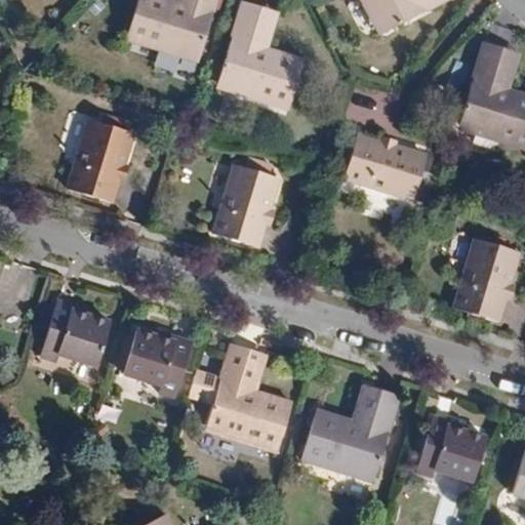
[(215,0),(187,0),(186,3),(176,1),(173,0),(140,0),(129,40),(182,56),(184,50),(199,55),(215,0)]
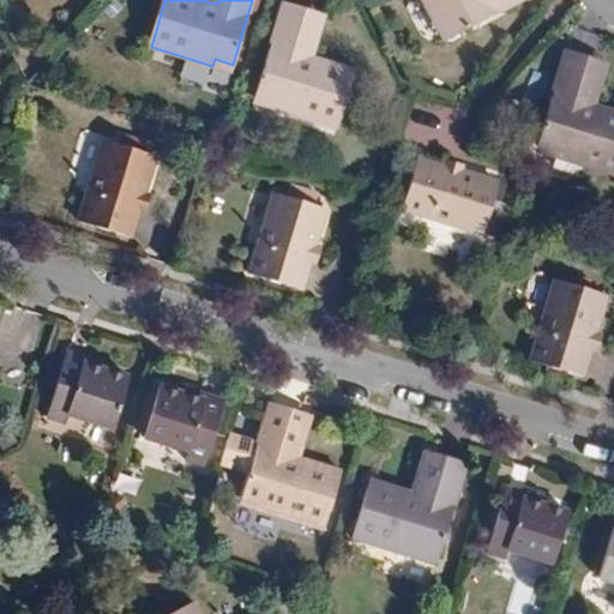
[(282,0),(256,95),(272,100),(270,106),(336,126),(353,68),(311,55),(300,52),(313,10),(282,0)]
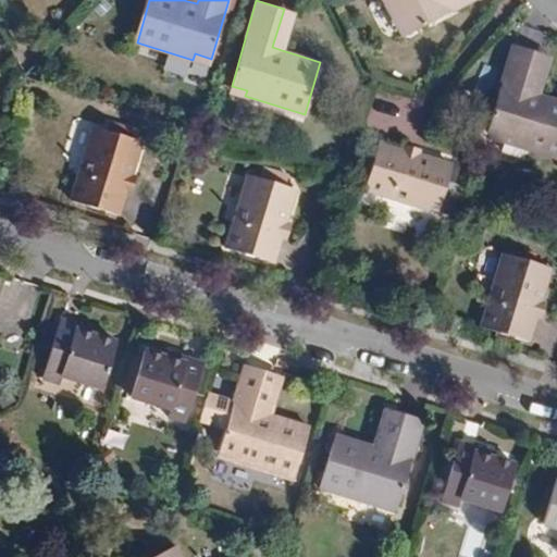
[(465,0),(382,0),(394,21),(399,17),(407,32),(465,0)]
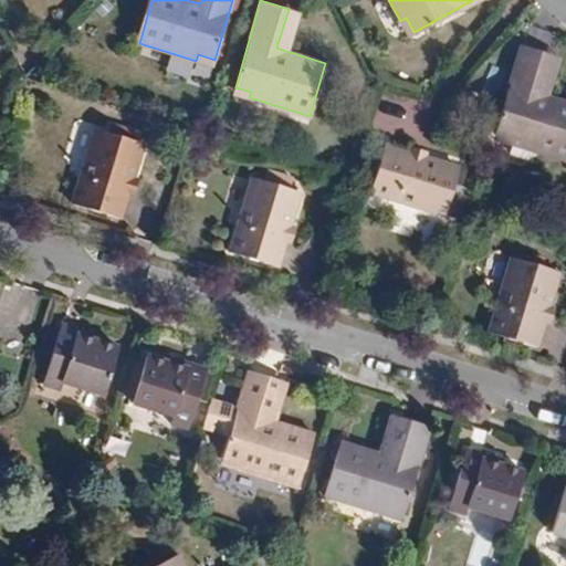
[(299,12),(289,9),(276,48),(286,51),(299,12)]
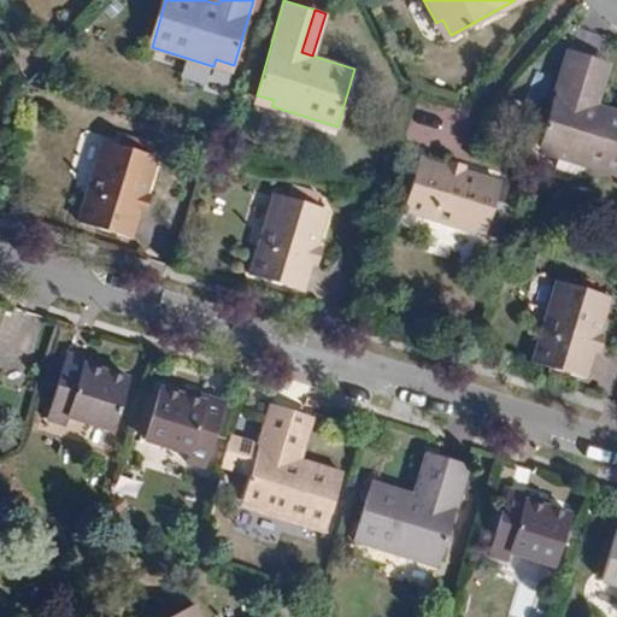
[(444,37),(451,35),(442,19),(436,23),(444,37)]
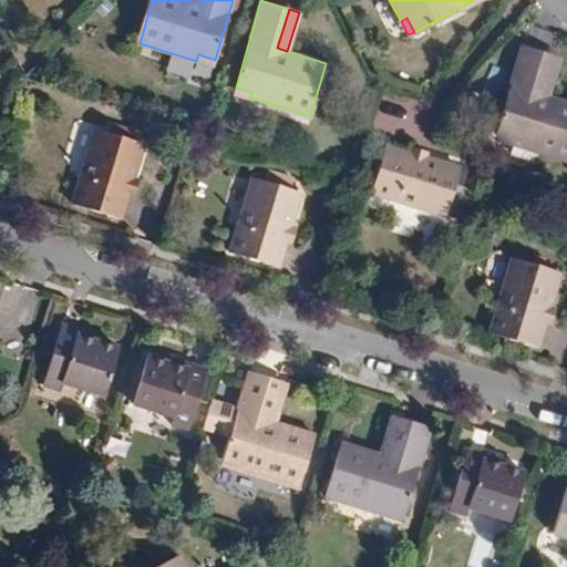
[(566,99),(549,93),(538,91),(550,53),(523,44),(497,131),(513,135),(512,141),(566,157),(566,99)]
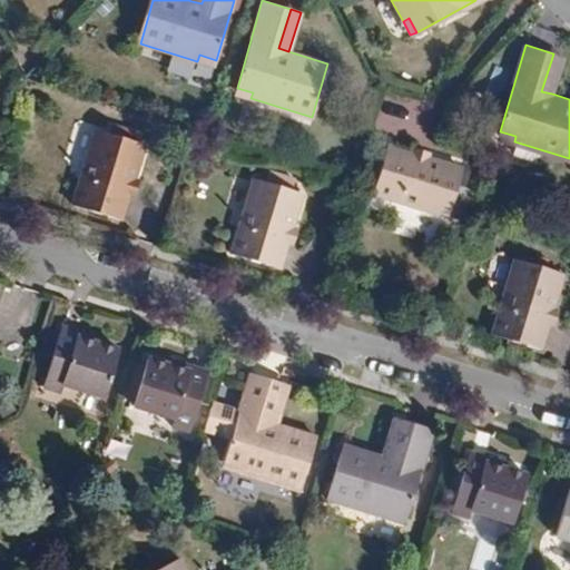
[(541,91),(552,94),(563,57),(553,53),(541,91)]
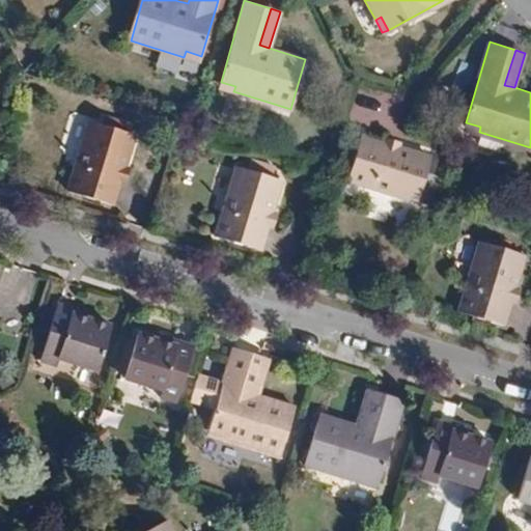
[(200,61),(201,56),(186,51),(184,57),(200,61)]
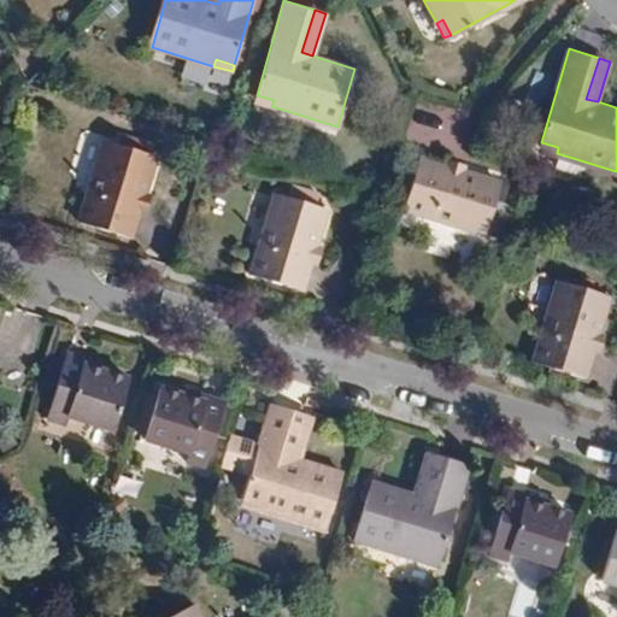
[(254,101),(271,106),(274,100),(257,95),(254,101)]
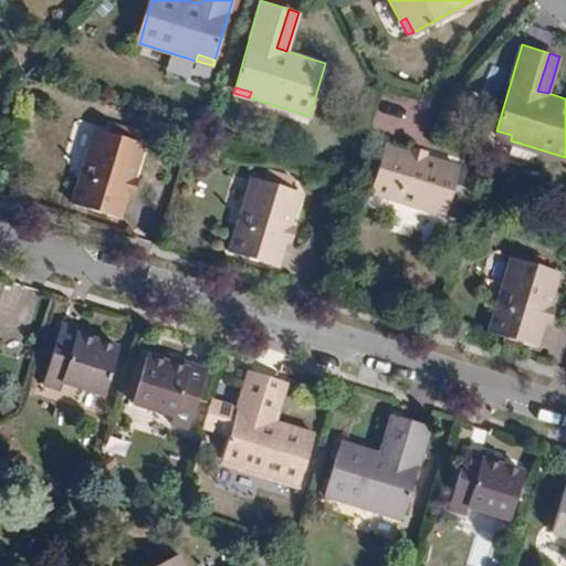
[(128,194),(134,178),(143,145),(96,130),(74,205),(121,219),(128,194)]
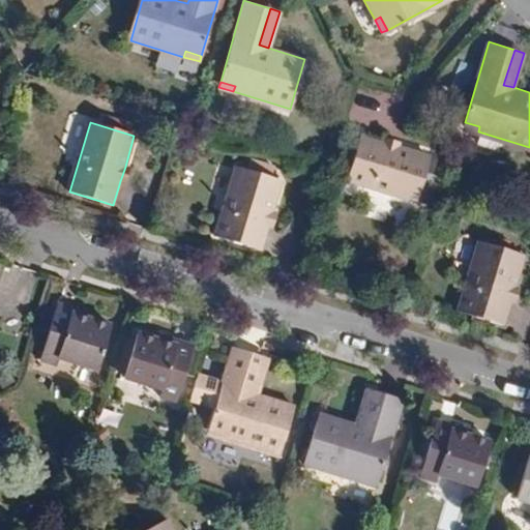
[(463,127),(478,131),(479,126),(465,122),(463,127)]
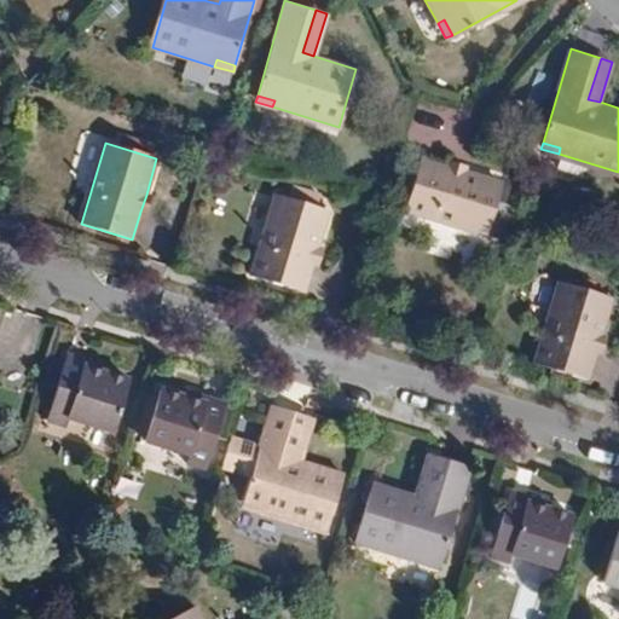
[(464,171),(447,166),(423,158),(408,207),(485,232),(501,183),(464,171)]
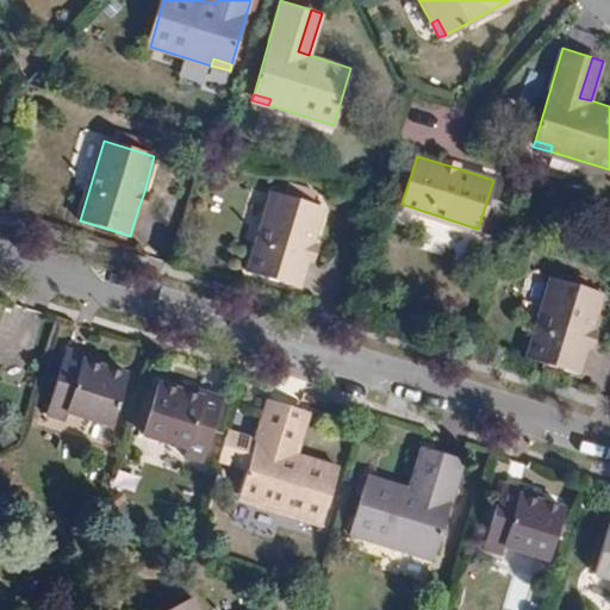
[(441,163),(458,168),(459,165),(442,159),(441,163)]
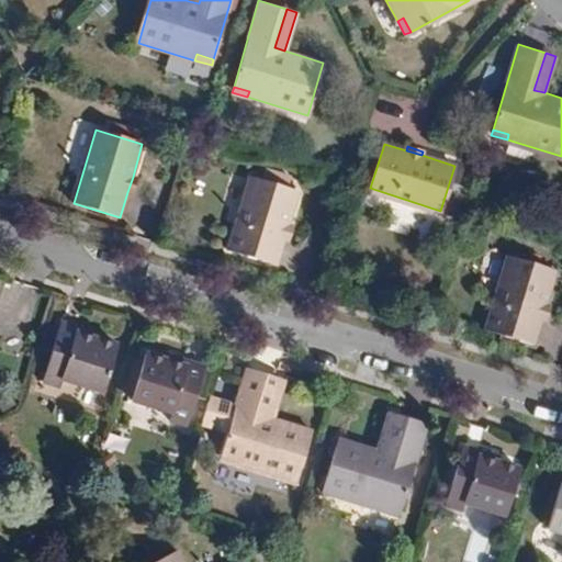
[(283,238),(288,224),(298,191),(250,176),(228,249),(276,263),(283,238)]
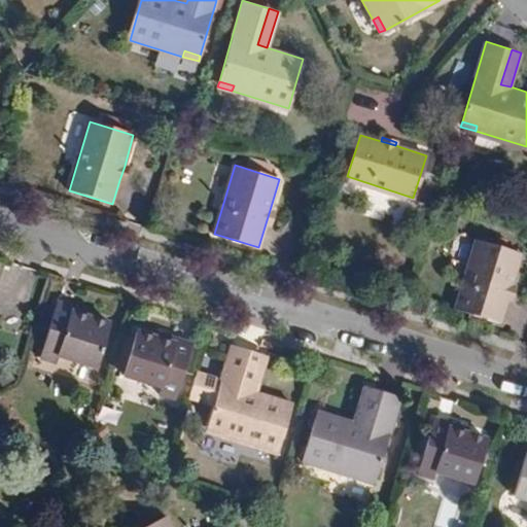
[(125,166),(119,180),(125,182),(130,167),(125,166)]
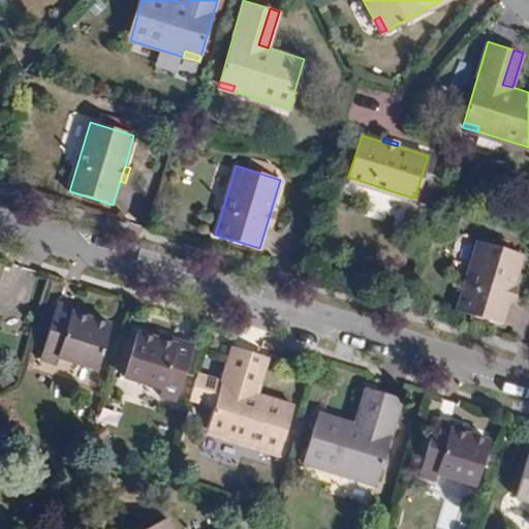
[(277,213),(271,211),(267,224),(273,226),(277,213)]
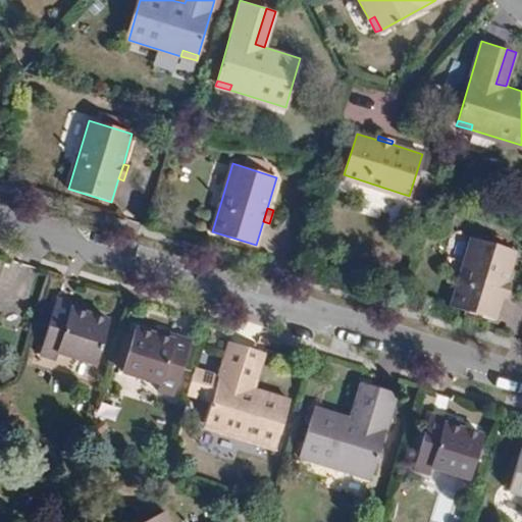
[(496,318),(503,294),(507,279),(516,251),(473,238),(452,305),(496,318)]
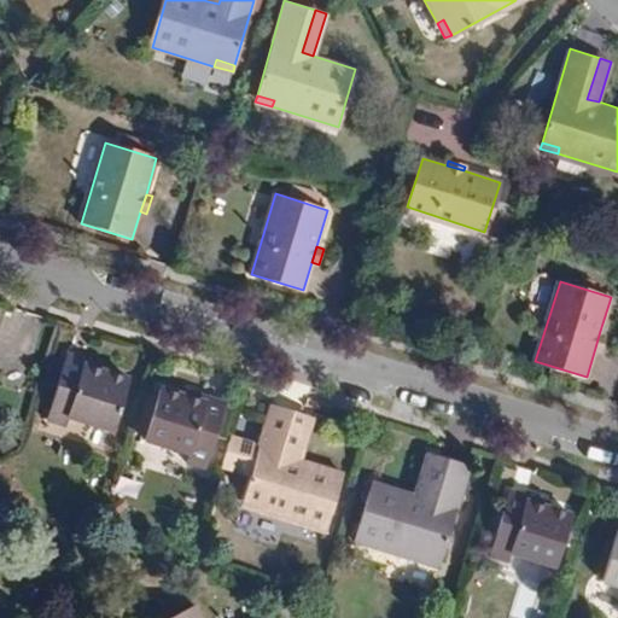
[(605,332),(600,331),(595,348),(600,350),(605,332)]
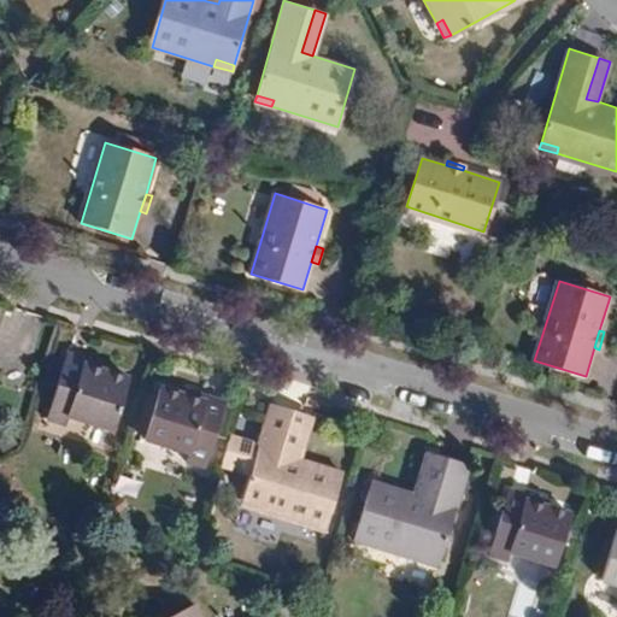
[(84,366),(87,362),(68,356),(48,419),(66,425),(69,417),(112,430),(128,380),(106,372),(84,366)]
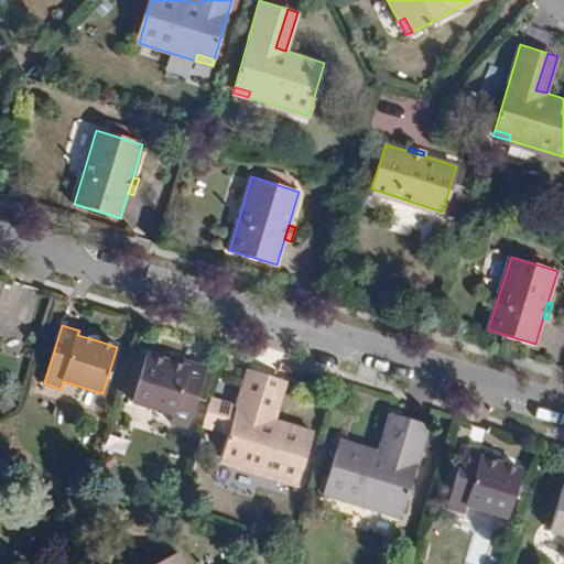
[(98,336),(79,331),(77,335),(97,340),(98,336)]
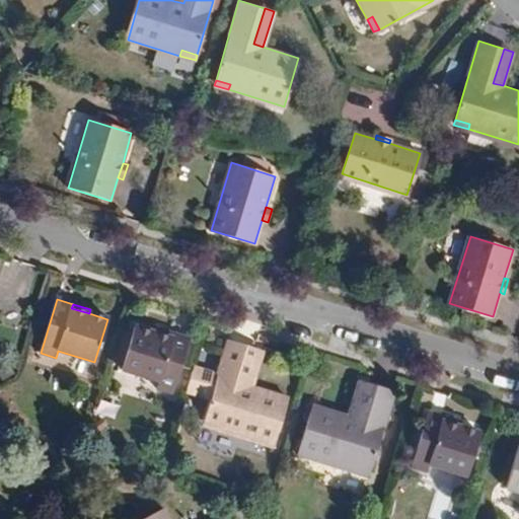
[(190,340),(175,335),(173,340),(156,335),(136,328),(134,337),(123,332),(114,362),(125,365),(123,371),(160,382),(158,388),(173,393),(190,340)]
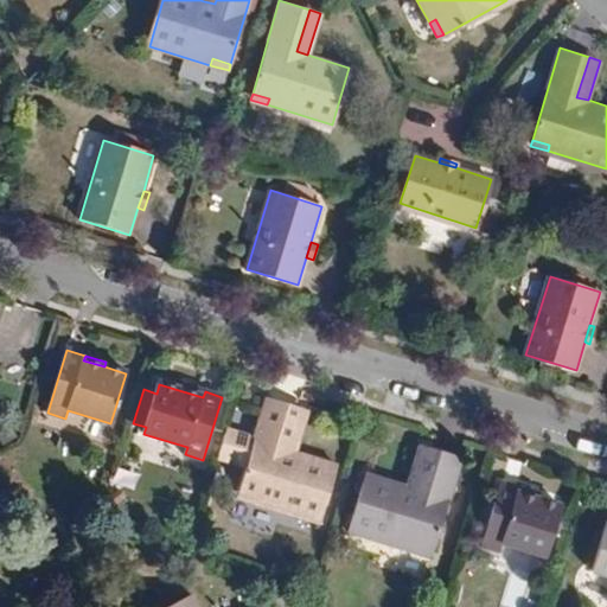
[(203,397),(205,391),(185,385),(183,391),(203,397)]
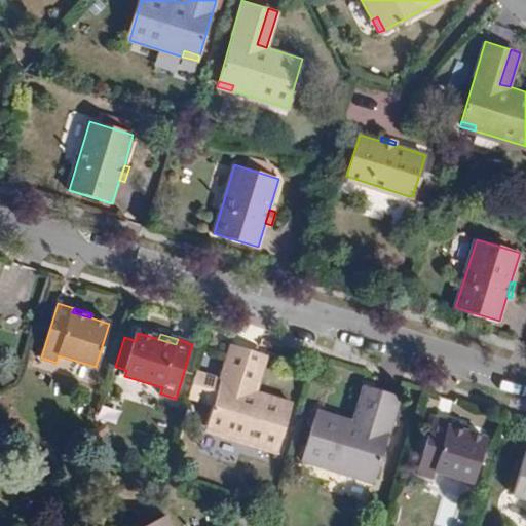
[(218,381),(205,424),(221,428),(219,435),(274,452),(290,402),(254,391),(243,388),(255,352),(229,345),(225,362),(217,359),(211,378),(218,381)]
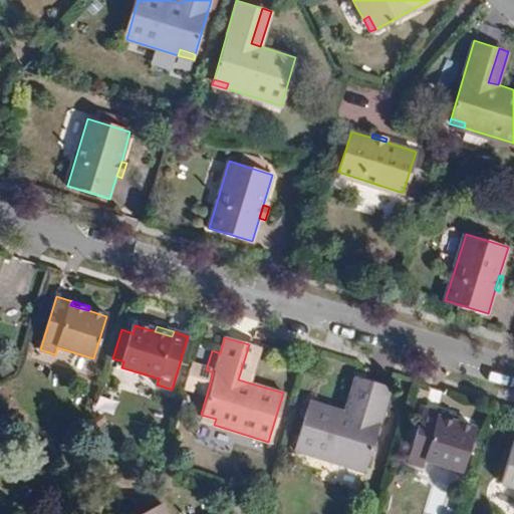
[(259,347),(249,344),(238,379),(248,382),(259,347)]
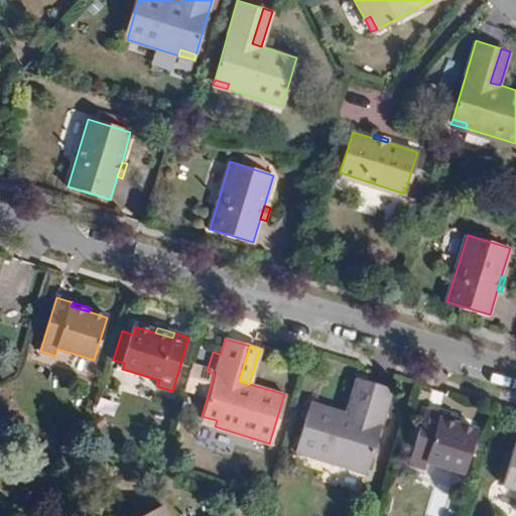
[(200,385),(206,370),(191,364),(184,378),(200,385)]
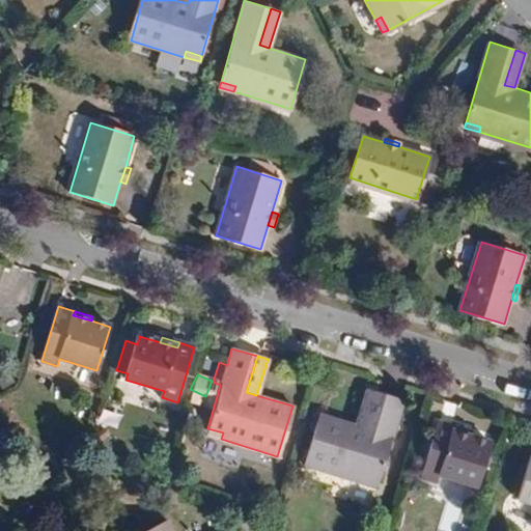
[(365,428),(375,393),(367,390),(356,425),(365,428)]
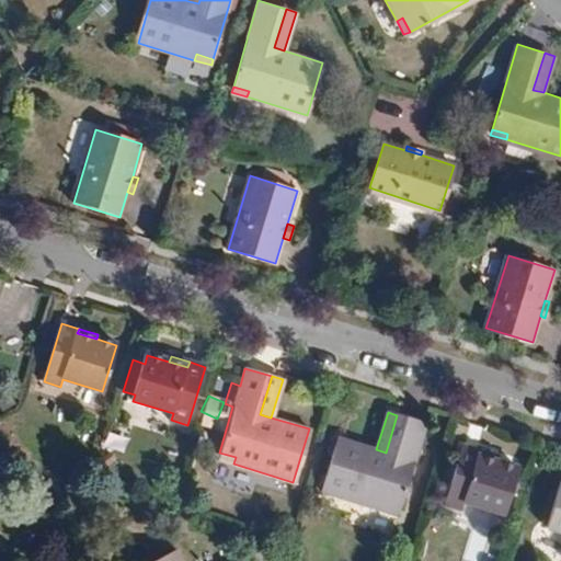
[(384,503),(402,508),(428,424),(397,414),(397,415),(386,453),(376,449),(338,438),(321,491),(381,508),(384,503)]
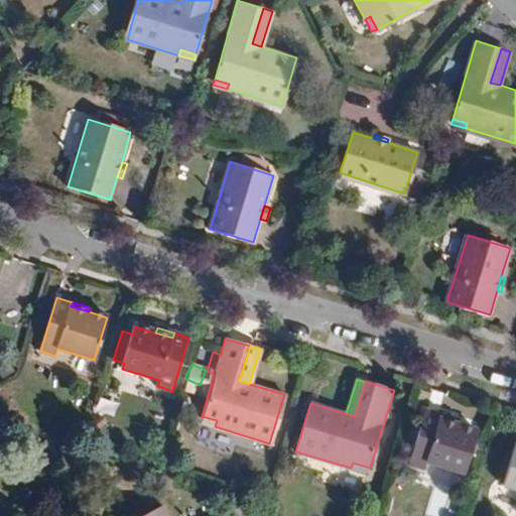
[(458,421),(425,410),(408,465),(424,470),(426,462),(465,474),(478,431),(457,424),(458,421)]
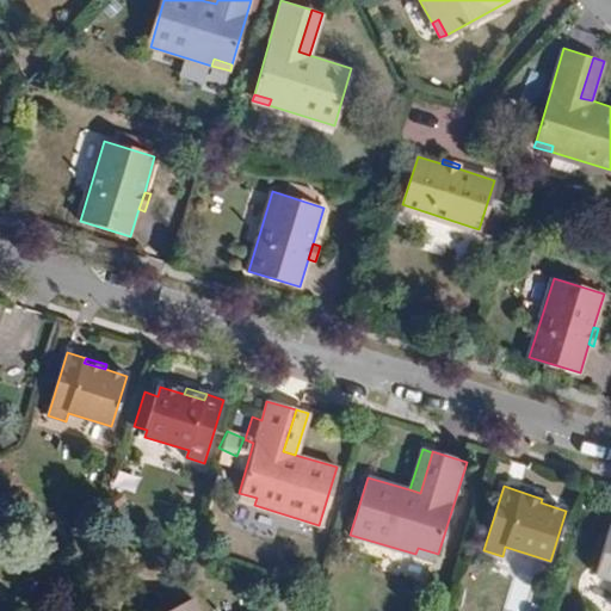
[(236,499),(254,505),(257,498),(239,493),(236,499)]
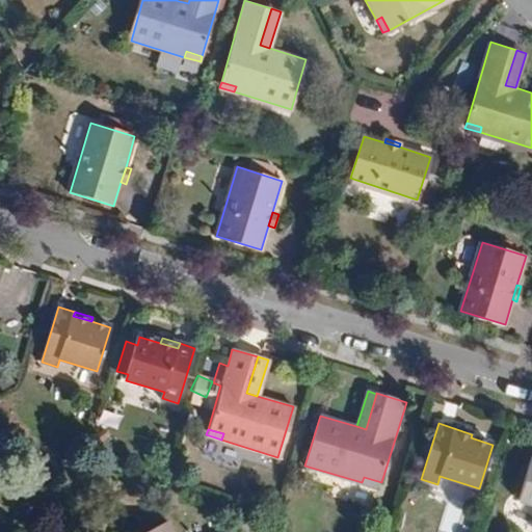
[(531,456),(519,500),(531,504),(531,456)]
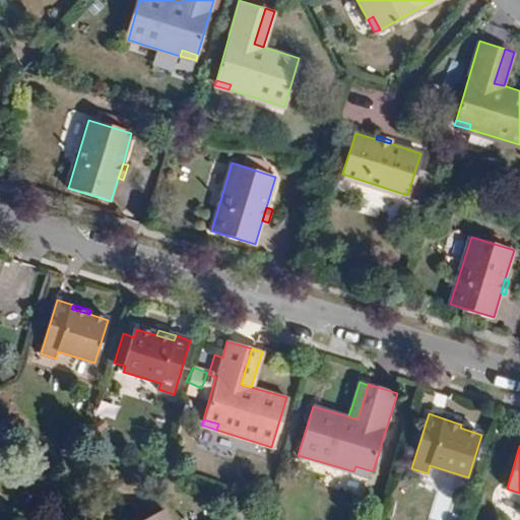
[(371,476),(373,471),(355,466),(353,471),(371,476)]
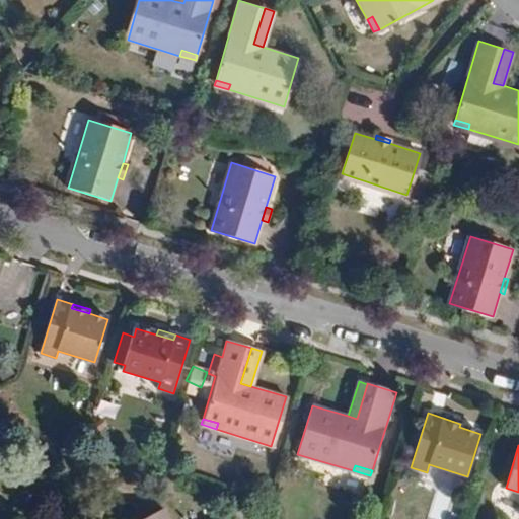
[(167,518),(162,510),(145,518),(167,518)]
